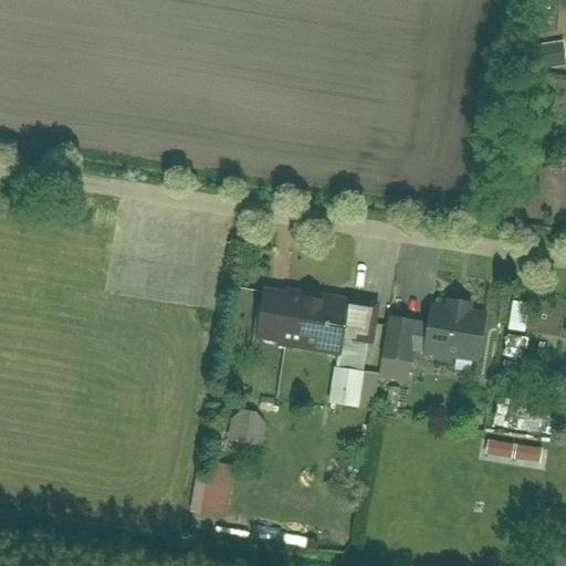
[(254,345),(336,358),(346,301),(264,287),(254,345)]
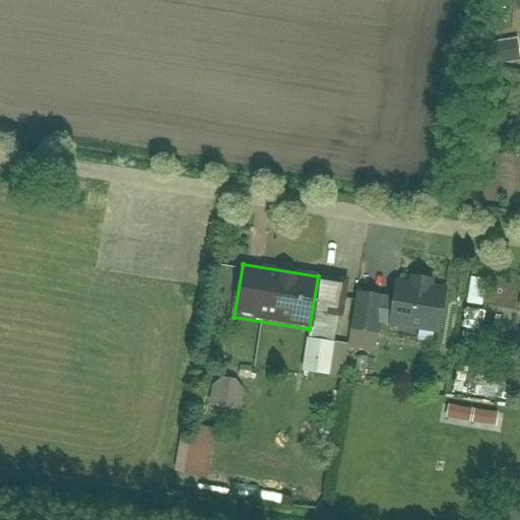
[(483,304),(485,277),(470,276),(468,303),(483,304)]
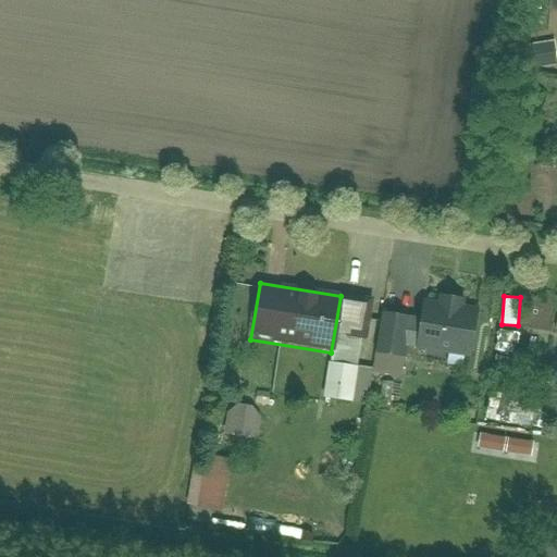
[(423,301),(415,353),(469,361),(478,311),(466,309),(466,302),(441,299),(440,305),(423,301)]
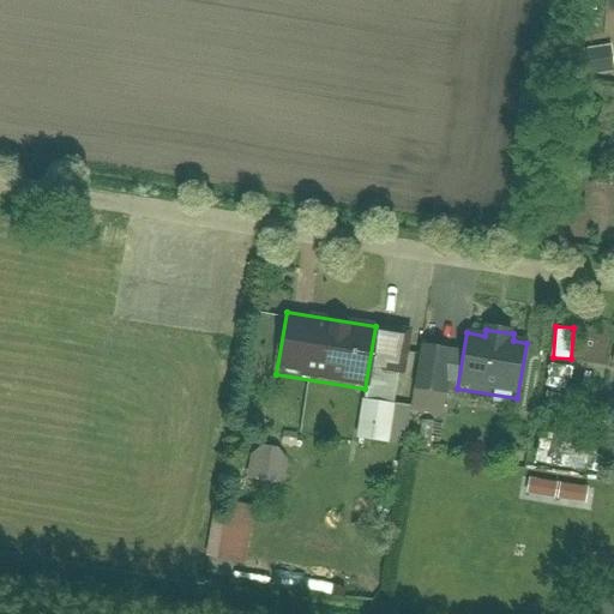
[(414,411),(445,415),(450,378),(458,379),(462,347),(421,342),(414,411)]
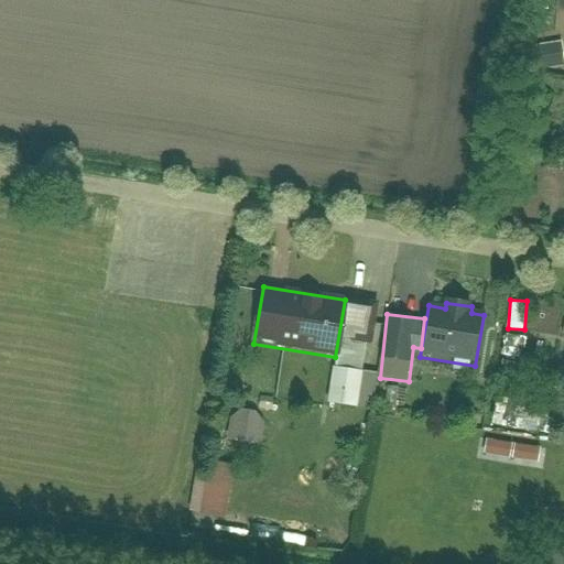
[(331,404),(360,404),(361,368),(332,367),(331,404)]
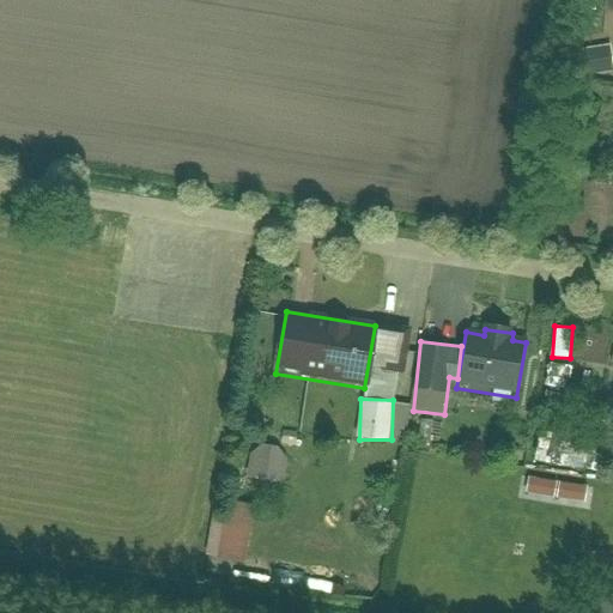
[(394,404),(393,442),(407,443),(410,404),(394,404)]
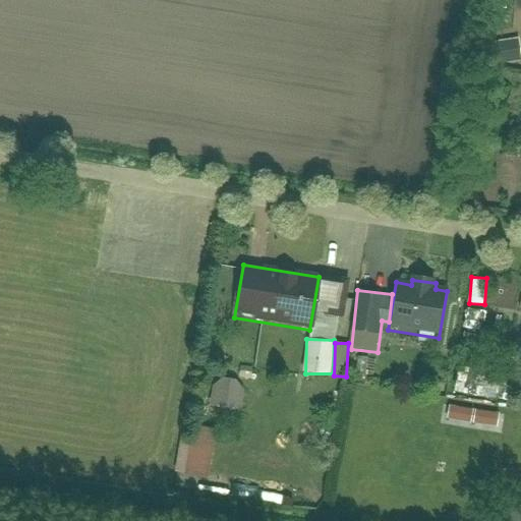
[(211,404),(241,410),(247,383),(217,377),(211,404)]
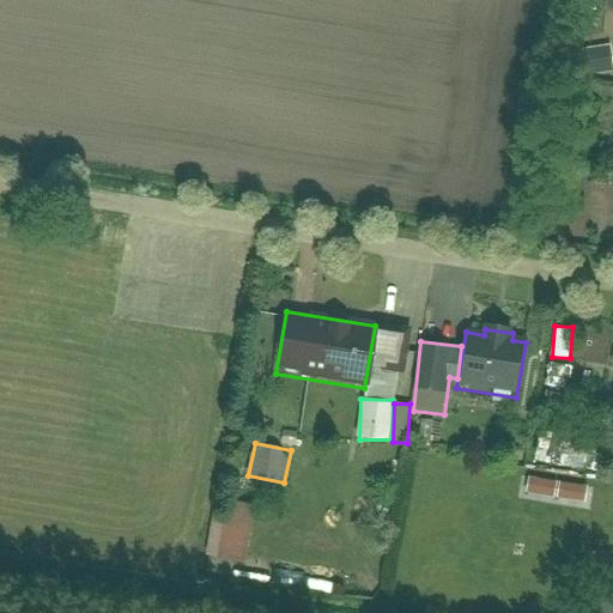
[(528,477),(527,493),(556,496),(557,479),(528,477)]
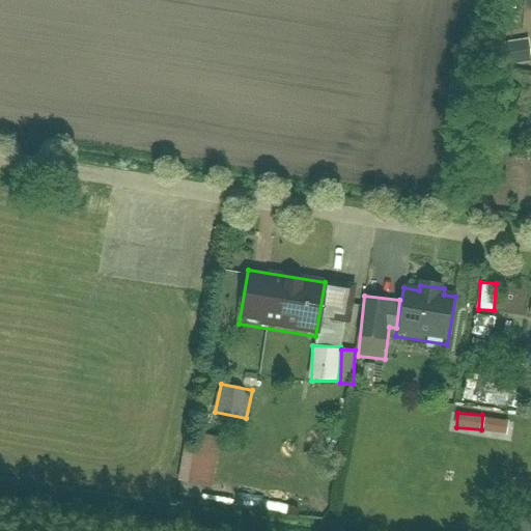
[(484,416),(482,430),(507,435),(509,420),(484,416)]
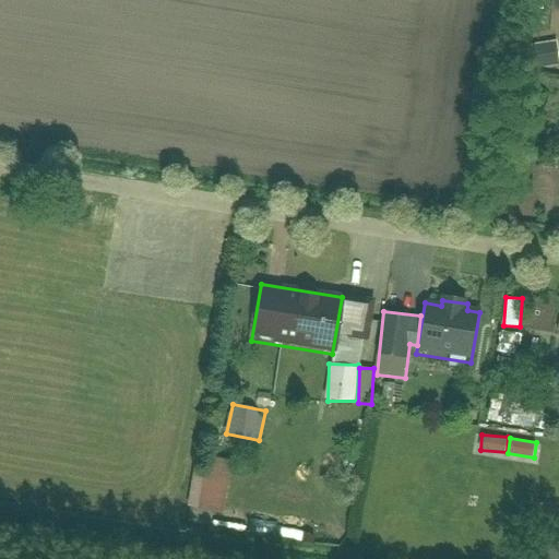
[(188,507),(225,513),(234,464),(197,458),(188,507)]
